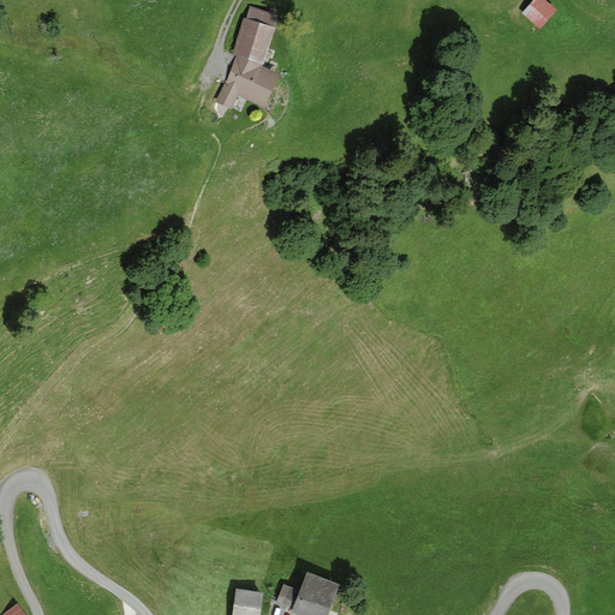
[(545,0),(533,0),(523,13),(541,28),(556,10),(545,0)]
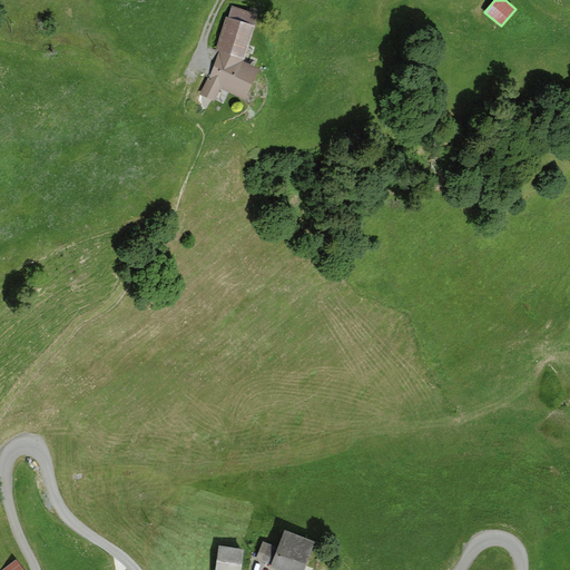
[(228,17),(226,16),(215,50),(218,51),(208,77),(200,94),(214,100),(222,88),(245,99),(259,68),(244,61),(245,59),(256,25),(253,25),(257,13),(232,6),(228,17)]
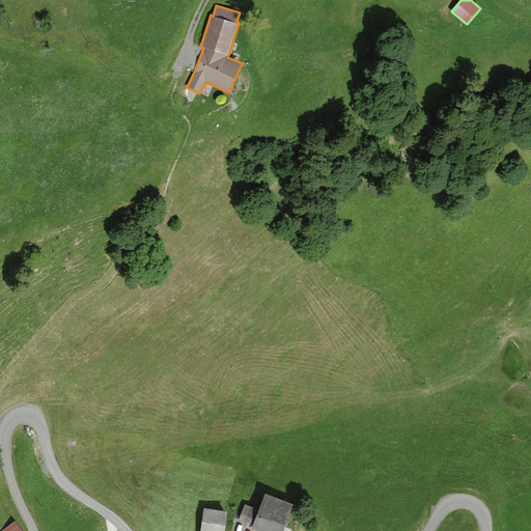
[(282,530),(294,504),(266,494),(259,509),(245,504),(239,521),(262,530),(282,530)]
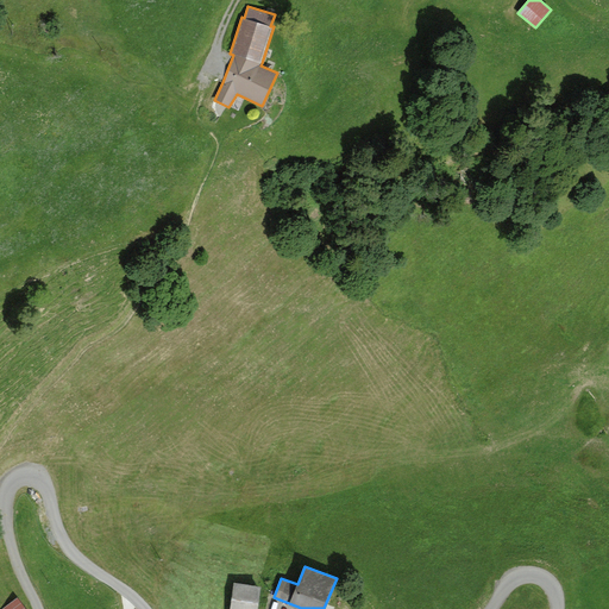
[(257,608),(261,586),(233,583),(230,608),(257,608)]
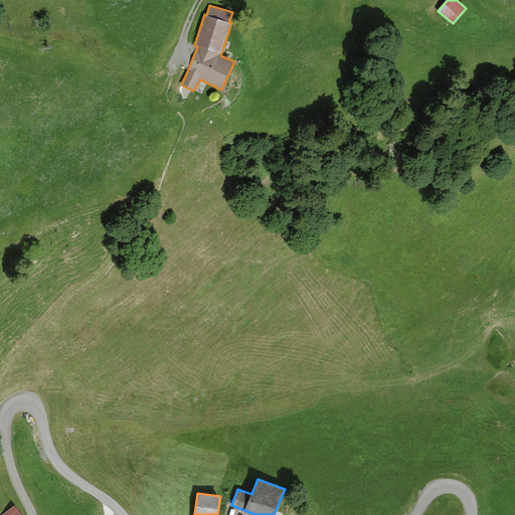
[(21,514),(15,505),(1,514),(21,514)]
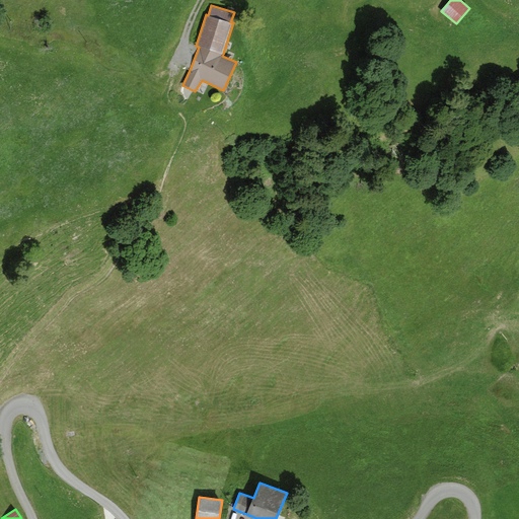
All buildings are outlined.
